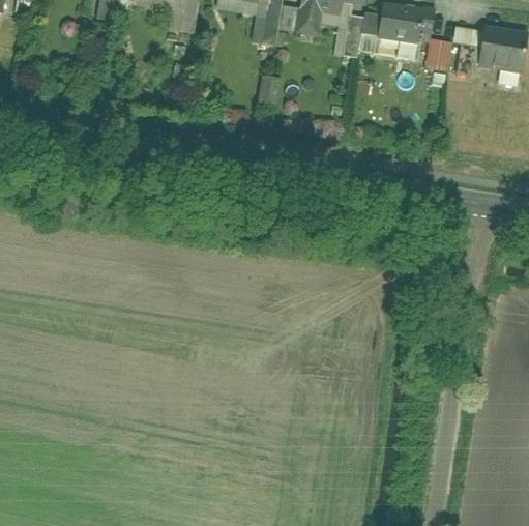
[(117,12),(119,0),(104,0),(103,11),(117,12)]
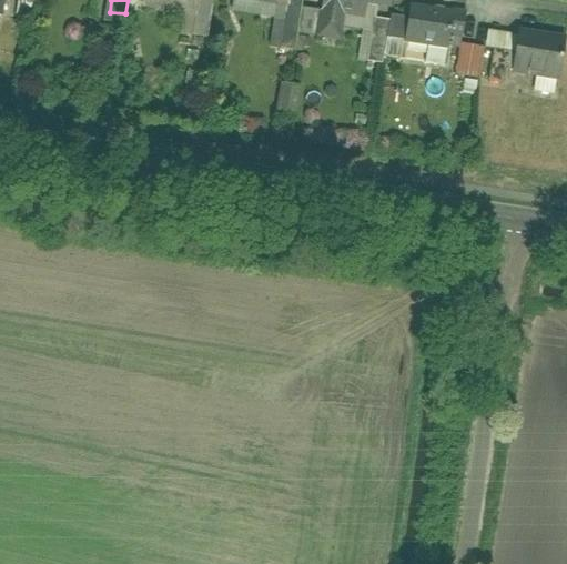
[(340,38),(343,16),(365,18),(366,7),(378,8),(380,0),(321,0),(316,34),(340,38)]
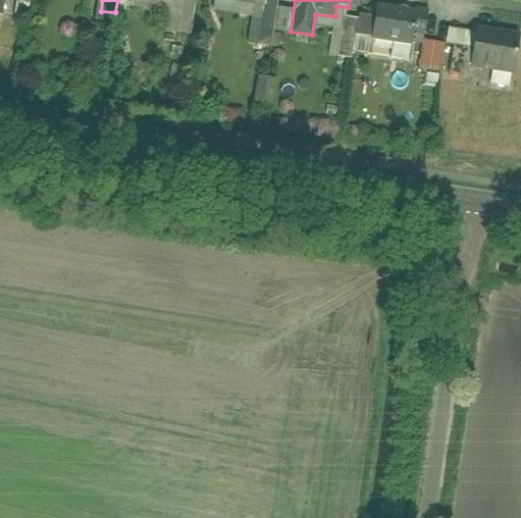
[(377,1),(372,37),(410,43),(412,31),(423,33),(427,7),(419,6),(419,8),(377,1)]
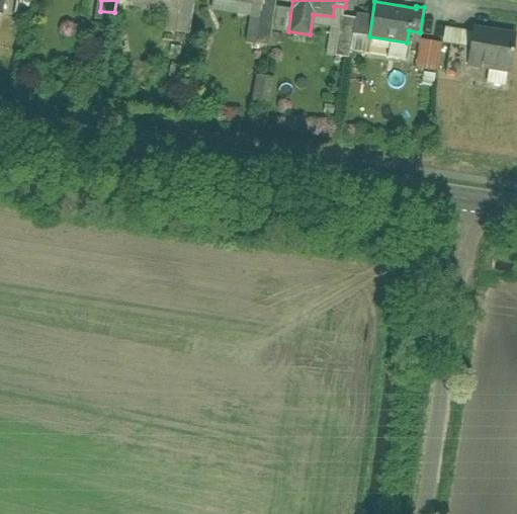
[(475,25),(466,65),(511,73),(516,40),(516,33),(475,25)]
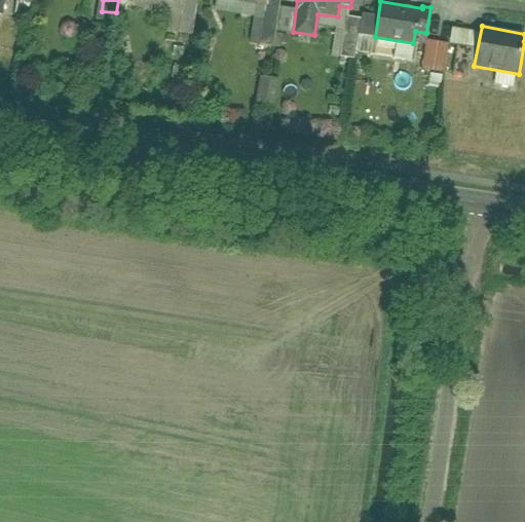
[(277,105),(283,78),(265,75),(260,102),(277,105)]
